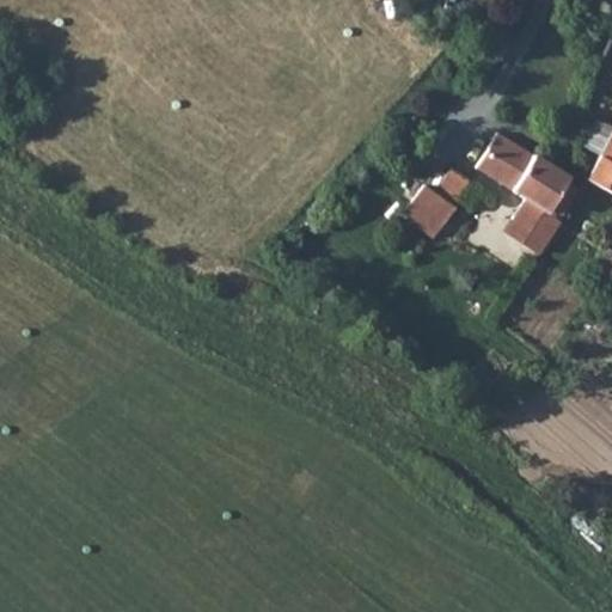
[(611,96),(609,95),(600,110),(611,116),(611,127),(611,128),(595,121),(582,146),(598,154),(586,178),(611,191),(611,96)]
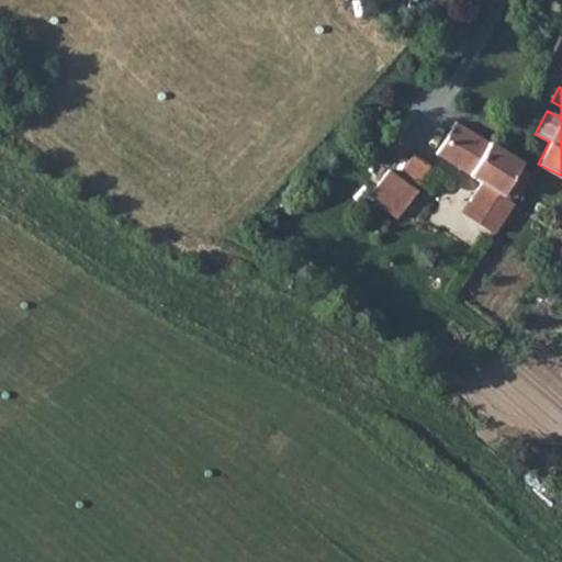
[(501,222),(513,203),(504,198),(520,170),(523,166),(458,124),(438,156),(482,183),(471,202),(501,222)]
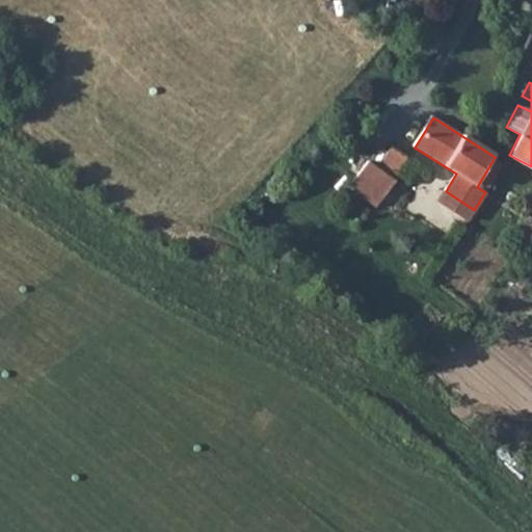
[(405,155),(390,144),(379,162),(394,171),(405,155)]
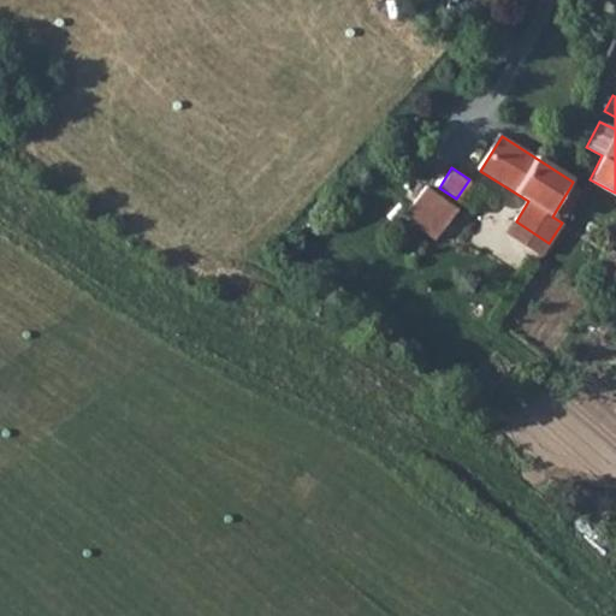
[(552,217),(562,223),(581,193),(570,187),(552,217)]
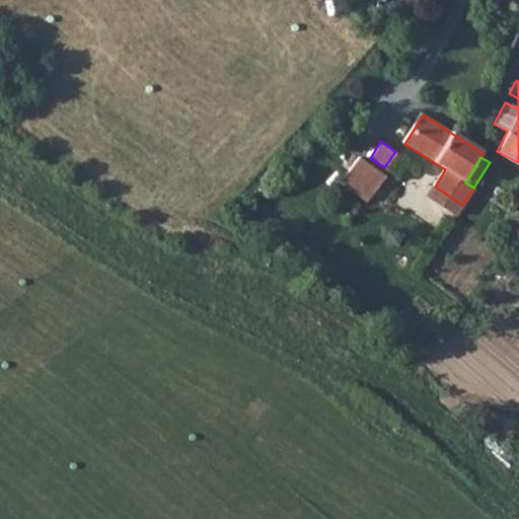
[(360,158),(341,183),(365,201),(383,175),(360,158)]
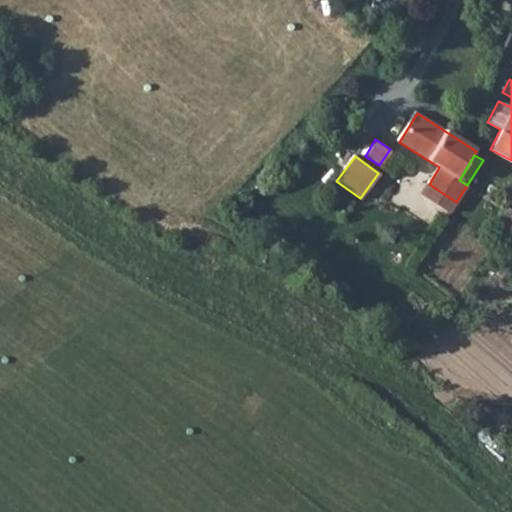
[(490,232),(511,244),(511,209),(507,207),(490,232)]
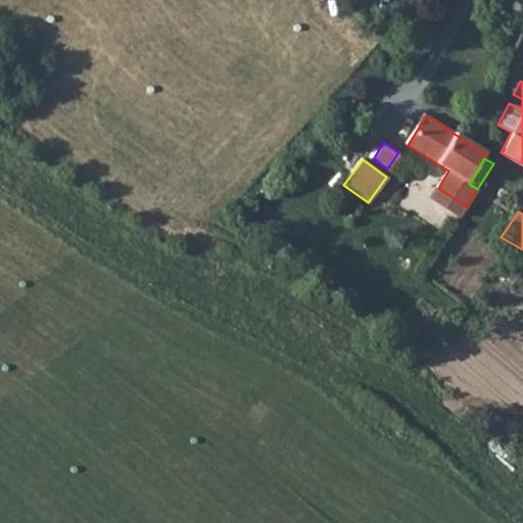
All buildings are outlined.
